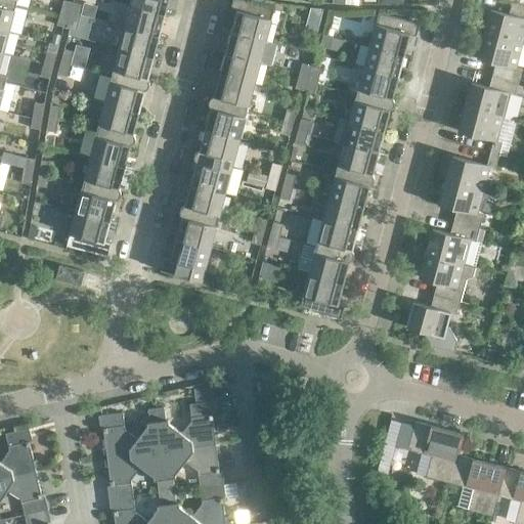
[(16,0),(0,0),(0,5),(14,9),(16,0)]
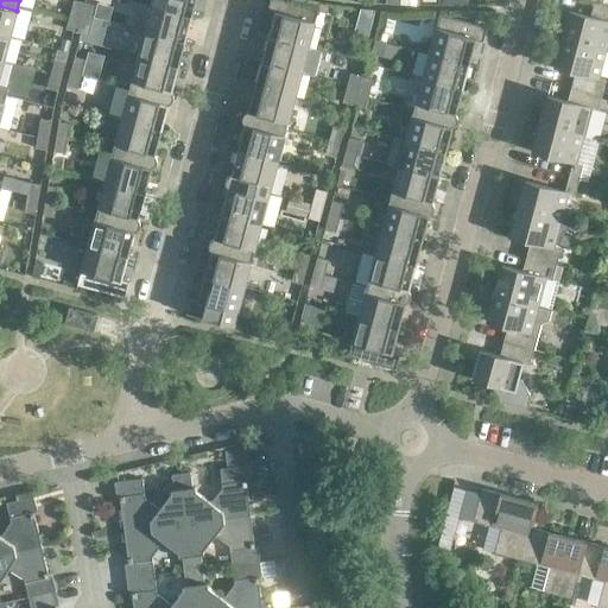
[(0,0),(0,33),(10,36),(17,11),(0,6),(0,0)]
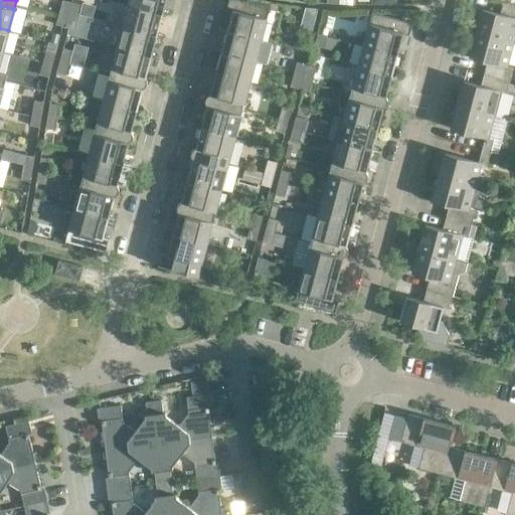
[(67,0),(61,0),(59,11),(68,13),(71,1),(67,0)]
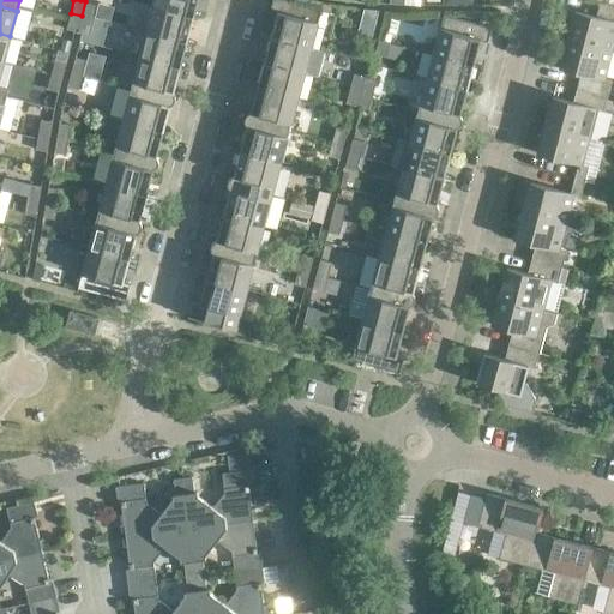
[(154,0),(152,6),(193,17),(198,0),(154,0)]
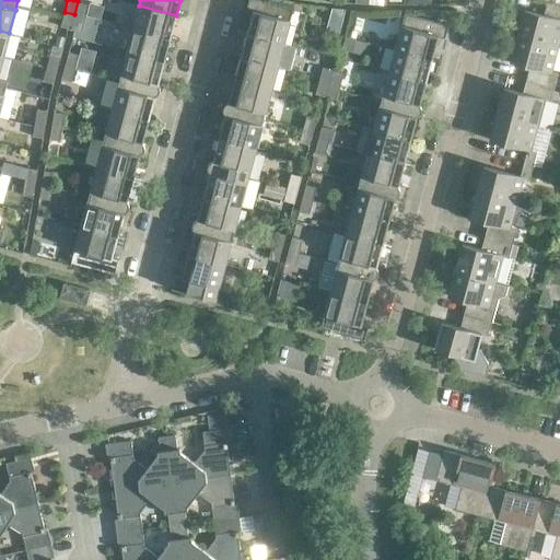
[(293,8),(265,0),(248,0),(246,9),(253,11),(246,34),(283,44),(293,8)]
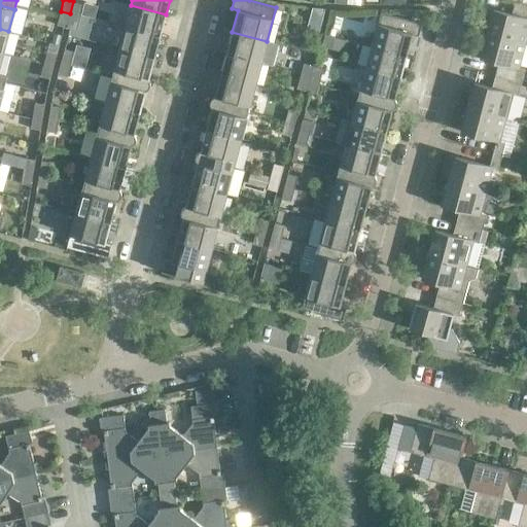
[(83,4),(73,1),(70,13),(80,16),(83,4)]
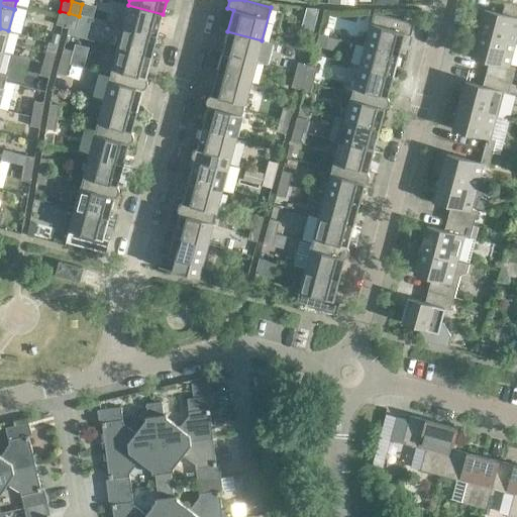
[(516,4),(512,3),(505,1),(502,13),(484,8),(478,32),(515,42),(516,34),(516,4)]
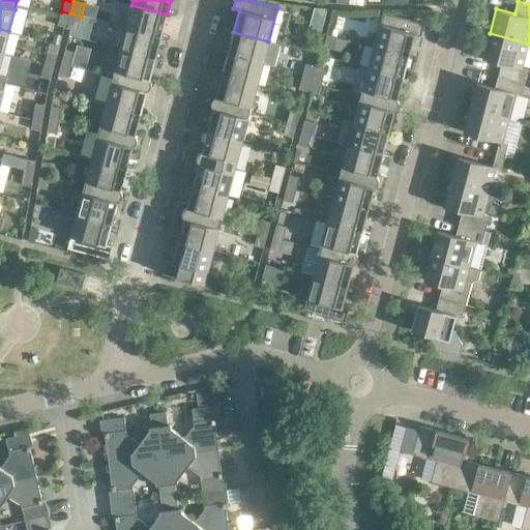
[(167,15),(131,5),(126,27),(162,36),(167,15)]
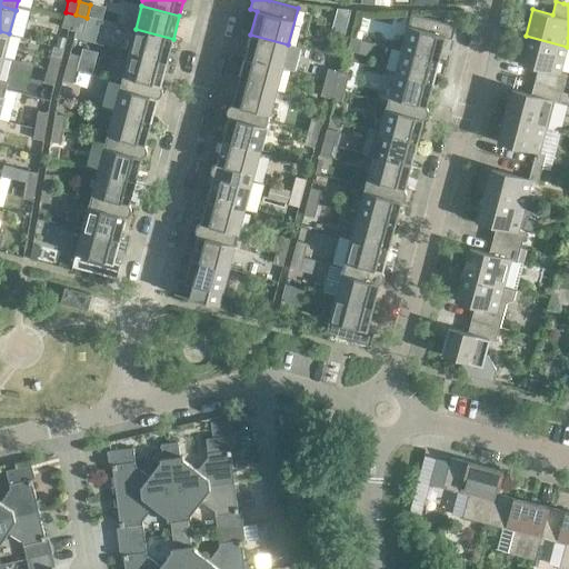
[(76,15),(66,12),(61,26),(72,28),(76,15)]
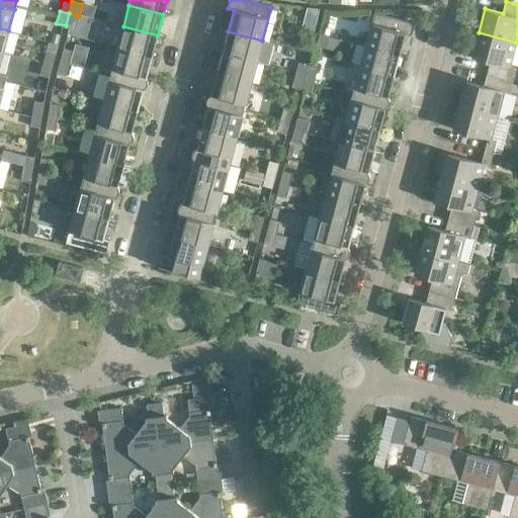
[(415,22),(374,11),(365,45),(400,54),(405,33),(411,35),(415,22)]
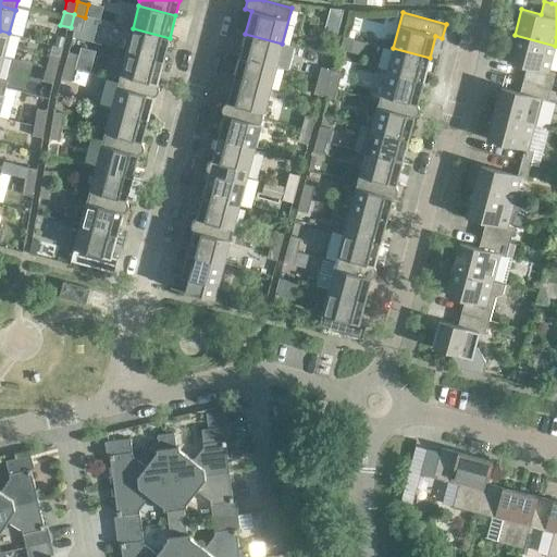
[(85,17),(74,14),(71,27),(81,31),(85,17)]
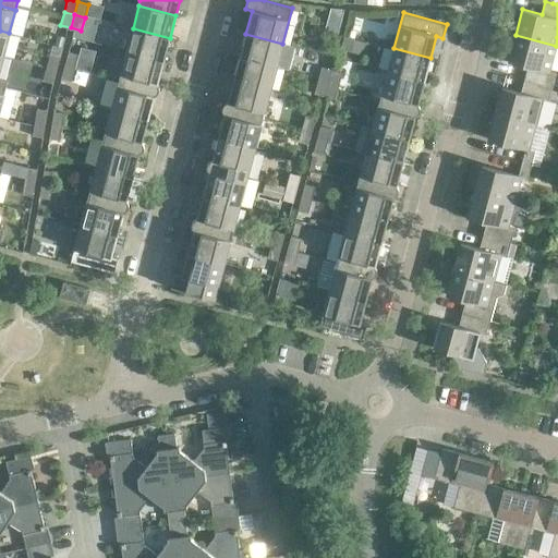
[(170,38),(133,28),(124,60),(161,70),(170,38)]
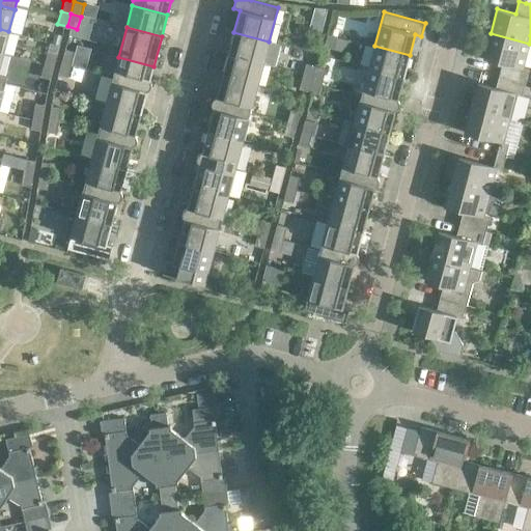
[(8,31),(0,29),(0,52),(3,53),(8,31)]
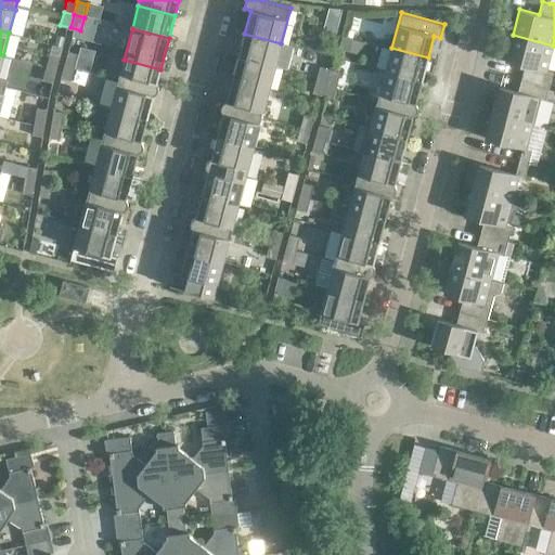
[(281,43),(244,34),(239,56),(275,66),(281,43)]
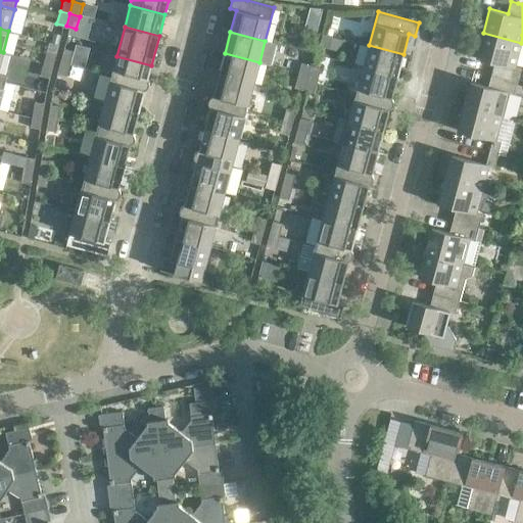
[(332,36),(323,33),(320,46),(329,48),(332,36)]
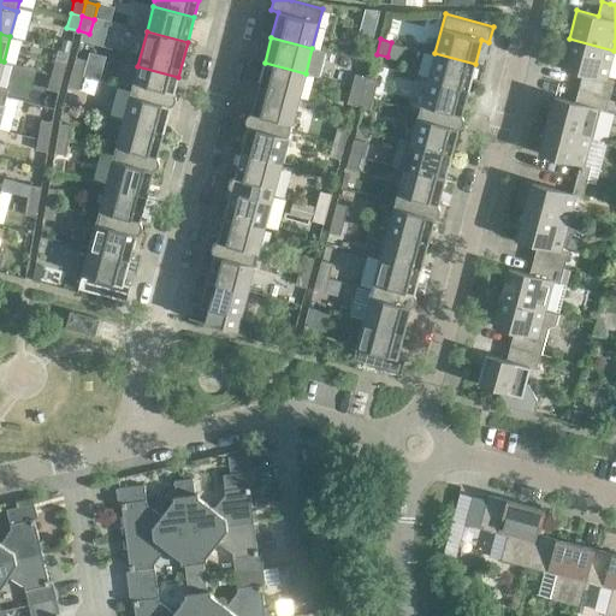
[(614,51),(569,39),(562,67),(582,73),(579,88),(599,93),(609,96),(614,81),(606,78),(614,51)]
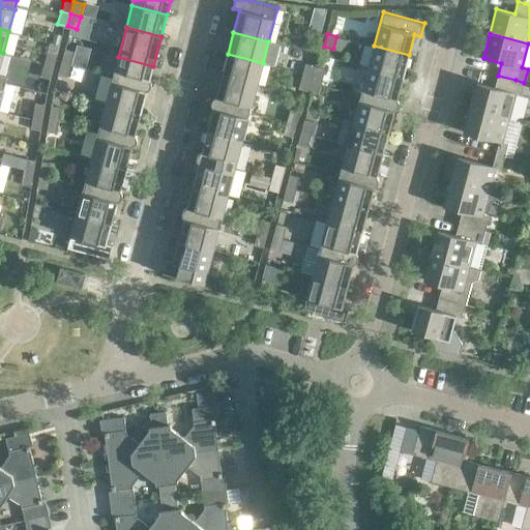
[(314,52),(318,39),(308,37),(303,40),(301,49),(314,52)]
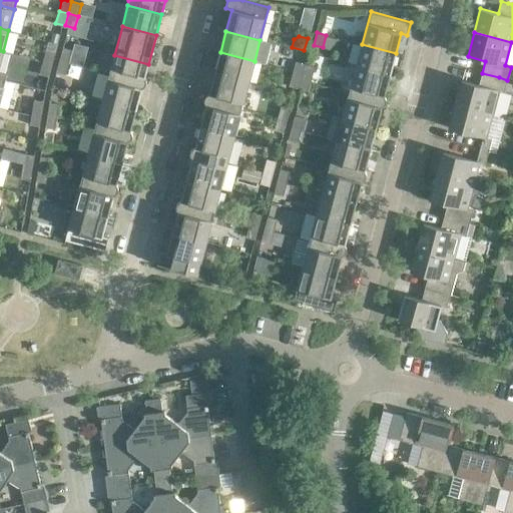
[(396,53),(362,44),(356,66),(390,75),(396,53)]
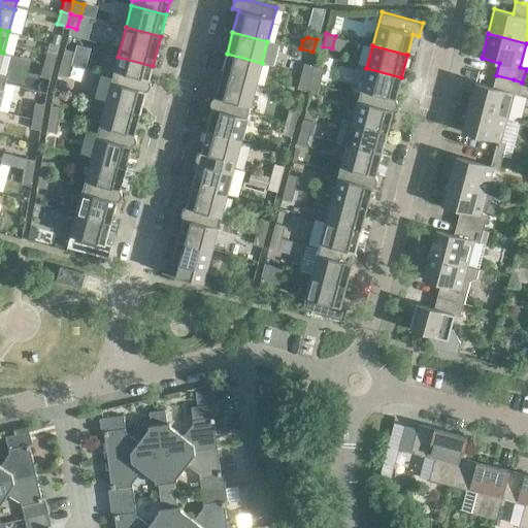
[(74,52),(65,50),(61,62),(71,64),(74,52)]
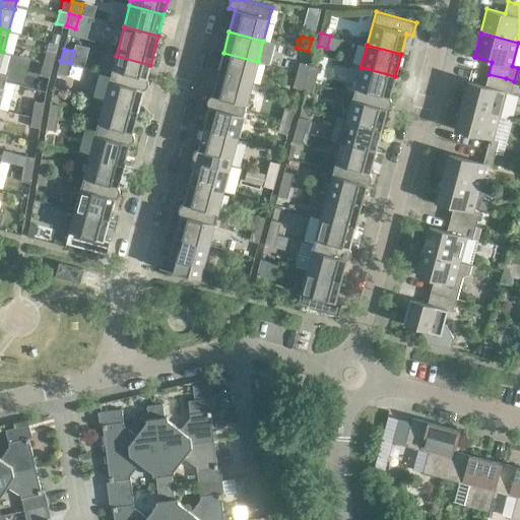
[(47,50),(44,63),(53,65),(56,53),(47,50)]
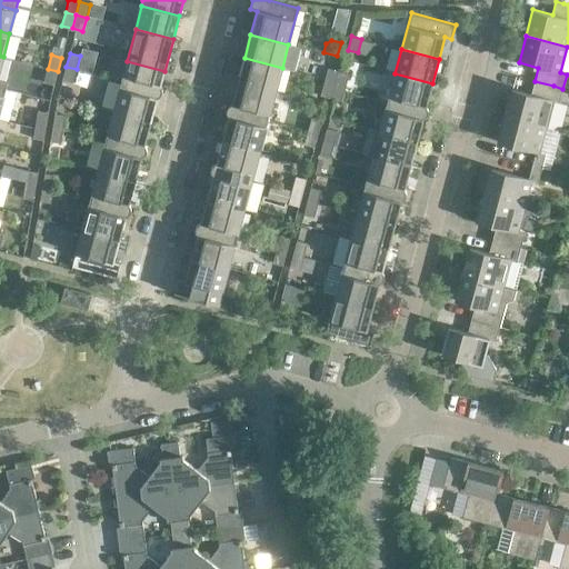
[(282,68),(245,58),(238,80),(276,91),(282,68)]
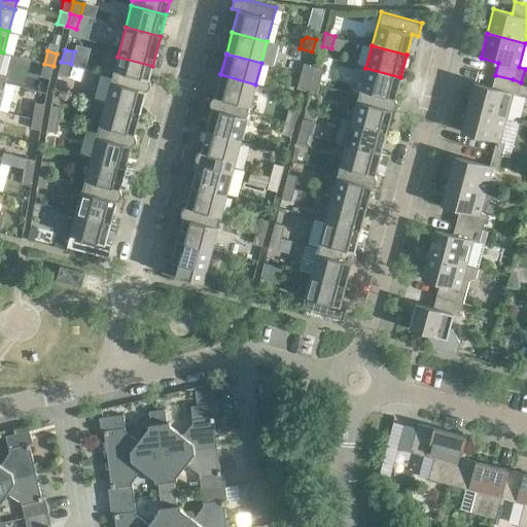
[(152,66),(117,57),(111,81),(129,86),(132,74),(149,78),(152,66)]
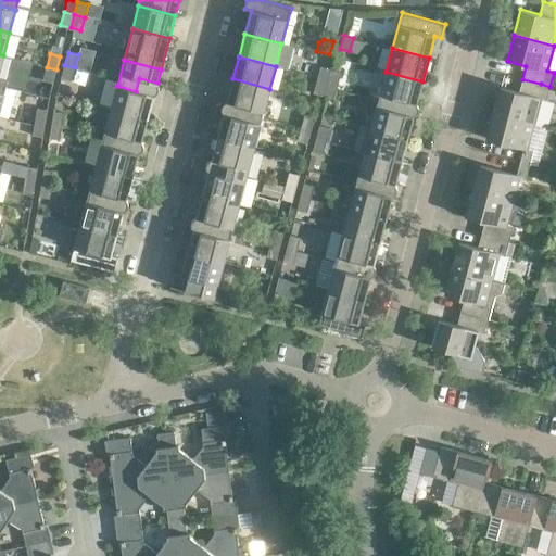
[(75,67),(64,65),(61,78),(71,80),(75,67)]
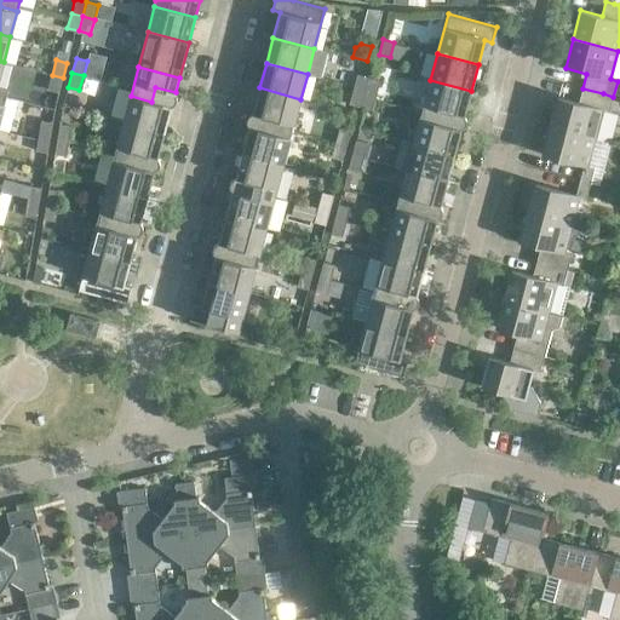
[(63,78),(52,75),(47,90),(59,92),(63,78)]
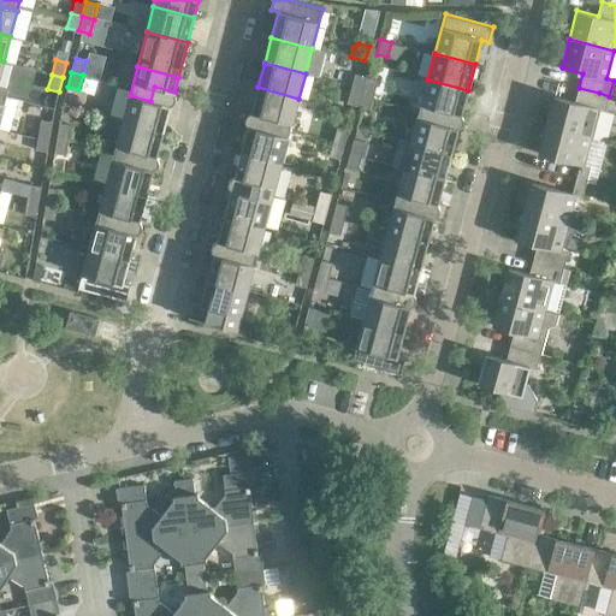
[(355,75),(351,88),(362,92),(366,77),(355,75)]
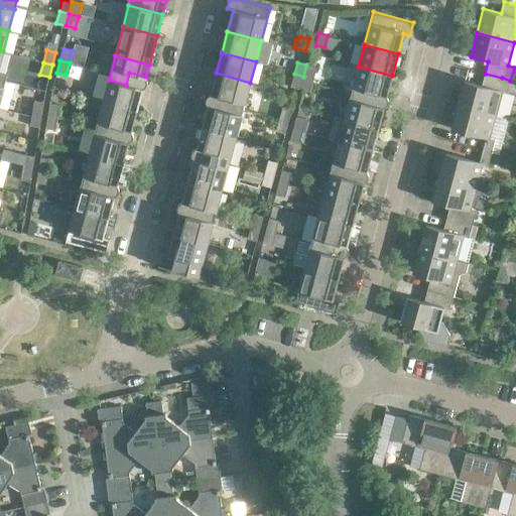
[(316,68),(306,65),(303,77),(313,79),(316,68)]
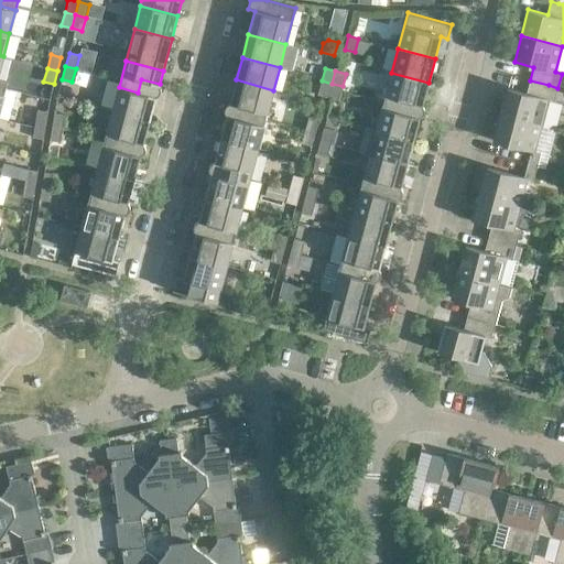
[(429,83),(391,73),(382,108),(401,112),(404,100),(423,105),(429,83)]
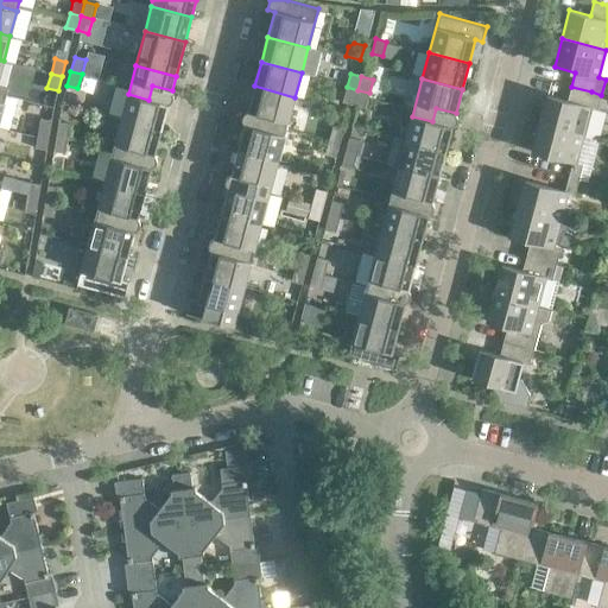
[(172,90),(152,86),(149,100),(128,94),(121,119),(162,130),(169,105),(171,103),(173,99),(173,94),(172,90)]
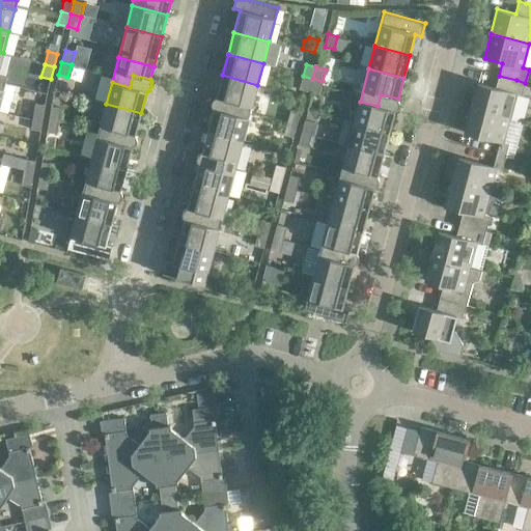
[(257,85),(222,75),(217,96),(234,102),(230,113),(248,118),(257,85)]
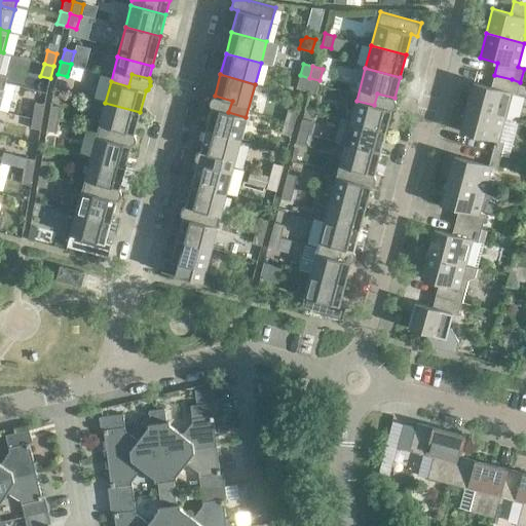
[(309,78),(300,75),(296,88),(306,90),(309,78)]
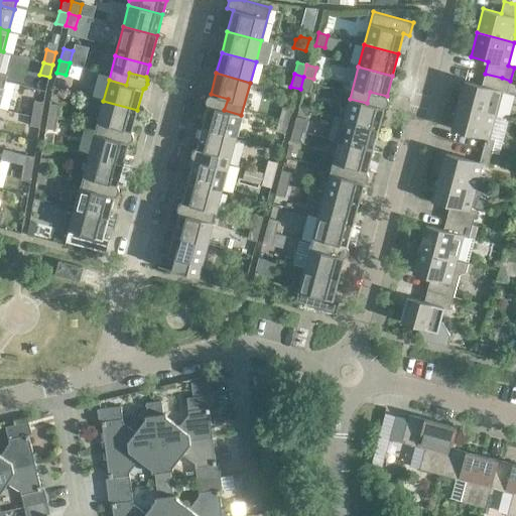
[(502,78),(485,74),(482,86),(464,81),(458,105),(495,115),(501,92),(507,93),(510,81),(502,78)]
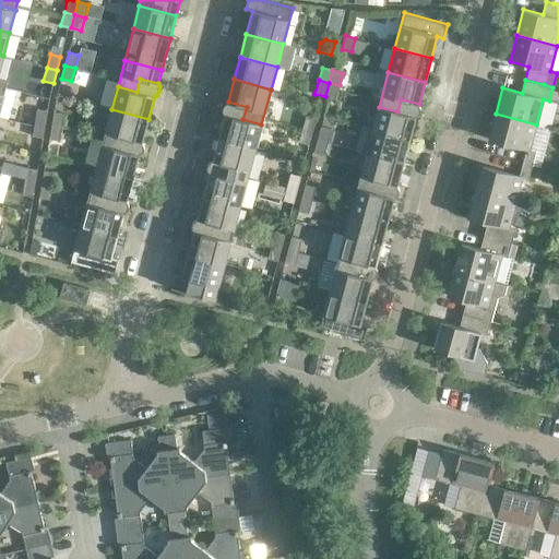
[(340,85),(329,83),(325,96),(335,99),(340,85)]
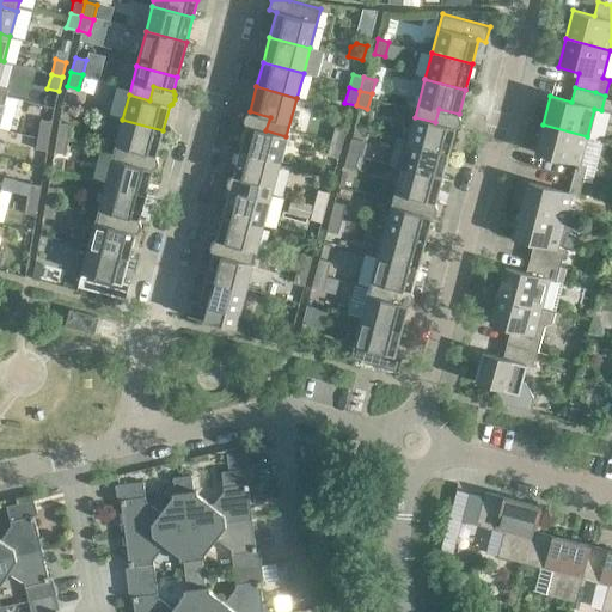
[(435,122),(415,117),(408,142),(448,153),(456,128),(458,126),(460,122),(460,117),(459,114),(439,109),(435,122)]
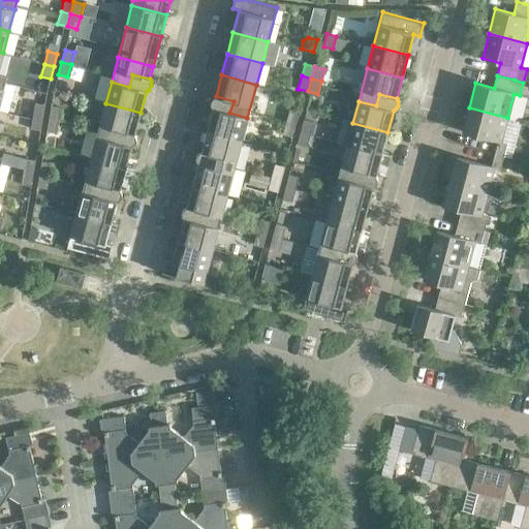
[(234,101),(216,96),(213,98),(211,101),(211,105),(212,109),(207,130),(242,139),(247,118),(229,113),(234,101)]
